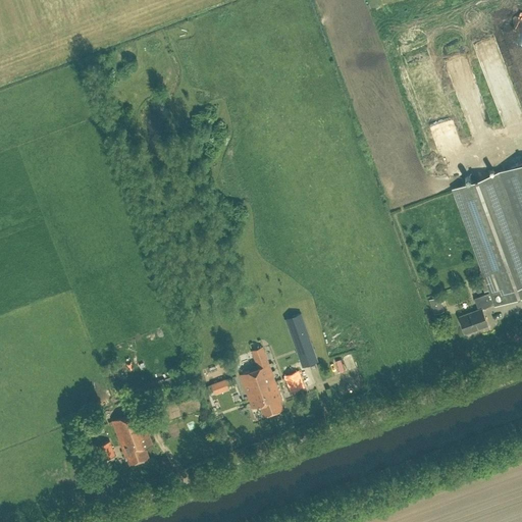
[(450,121),(437,125),(440,136),(453,132),(450,121)]
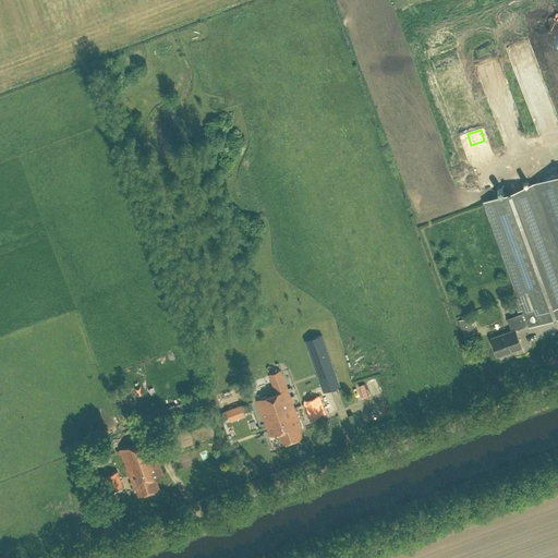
[(525,312),(530,324),(530,325),(557,314),(557,173),(534,182),(485,201),(525,312)]
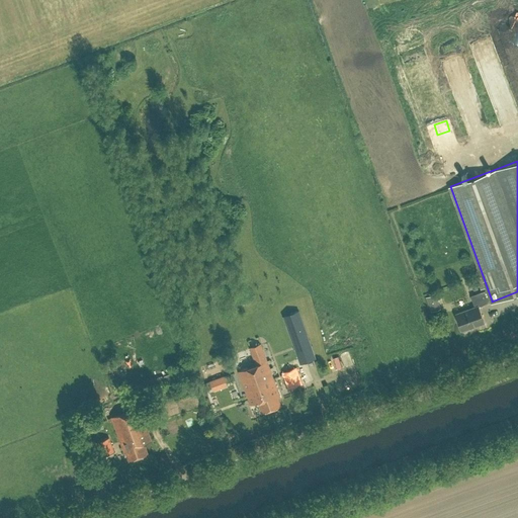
[(478,306),(492,300),(488,289),(470,295),(475,307),(455,313),(461,330),(463,329),(465,331),(469,329),(470,327),(484,322),(478,306)]
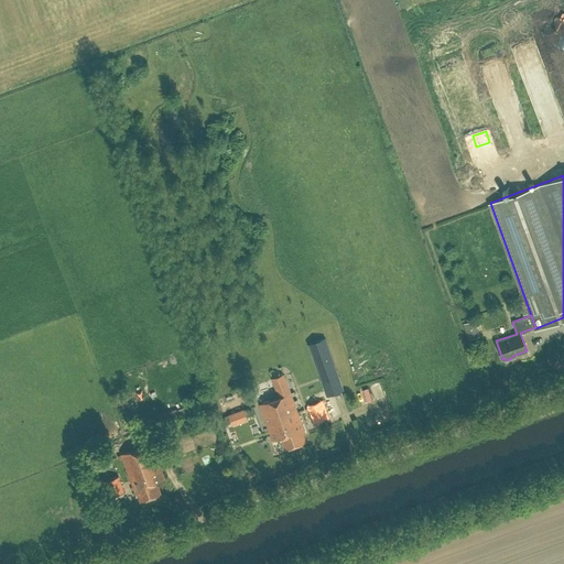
[(329,342),(313,348),(326,387),(343,381),(329,342)]
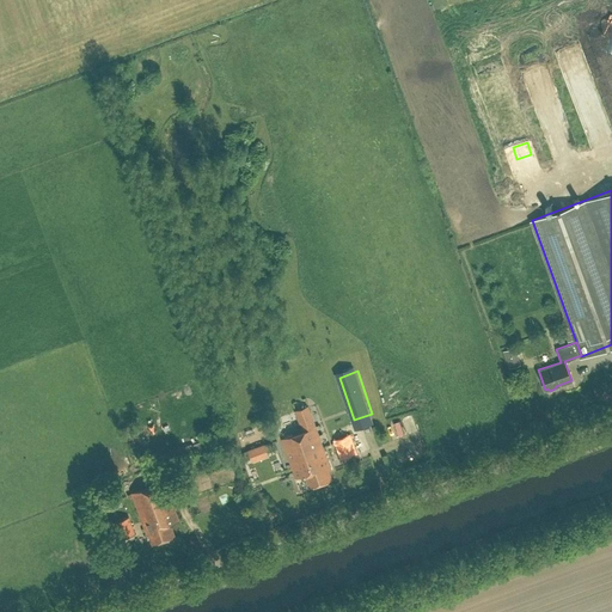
[(330,467),(308,408),(295,411),(303,430),(281,438),(295,477),(305,473),(308,485),(331,478),(328,469),(330,467)]
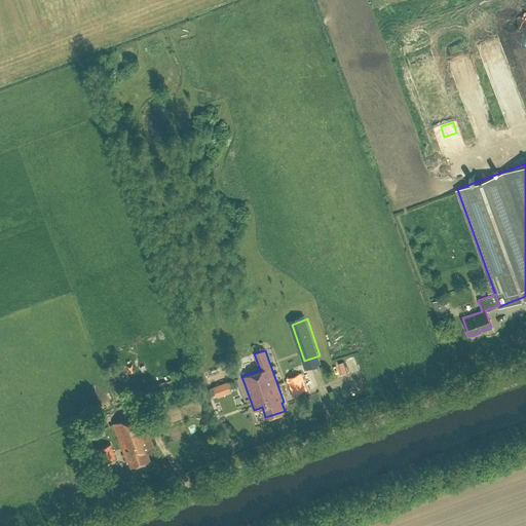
[(223,372),(229,386),(237,383),(231,368),(223,372)]
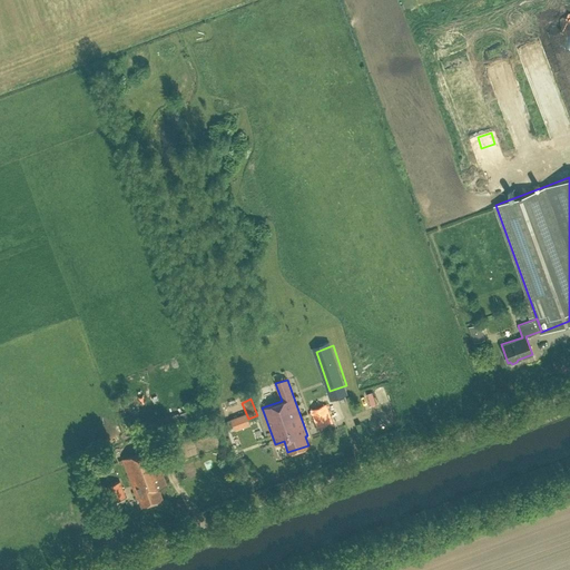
[(333,423),(326,404),(310,410),(316,429),(333,423)]
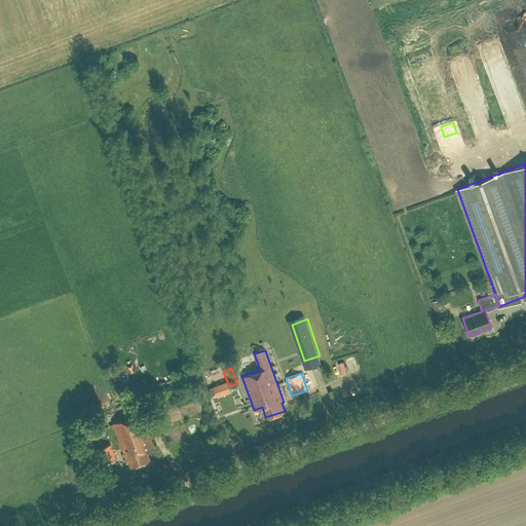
[(153,446),(141,412),(113,422),(125,459),(127,458),(130,466),(150,459),(146,449),(153,446)]
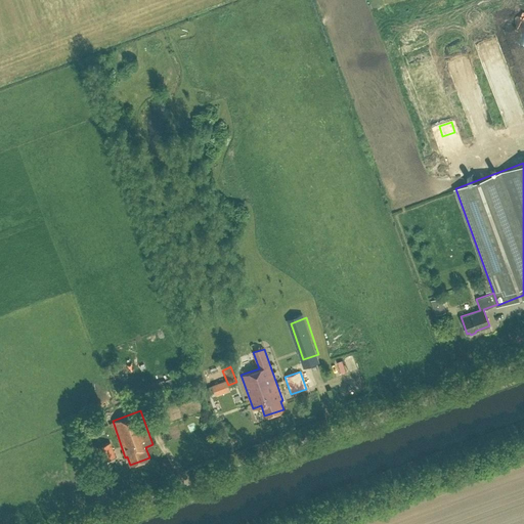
[(291,424),(272,428),(273,434),(292,430),(291,424)]
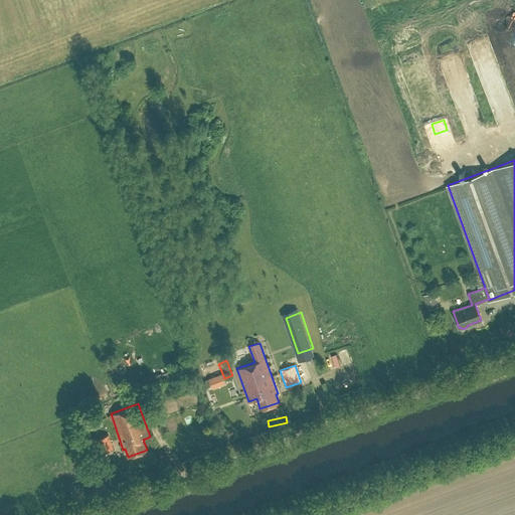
[(114,449),(109,435),(97,439),(102,453),(114,449)]
